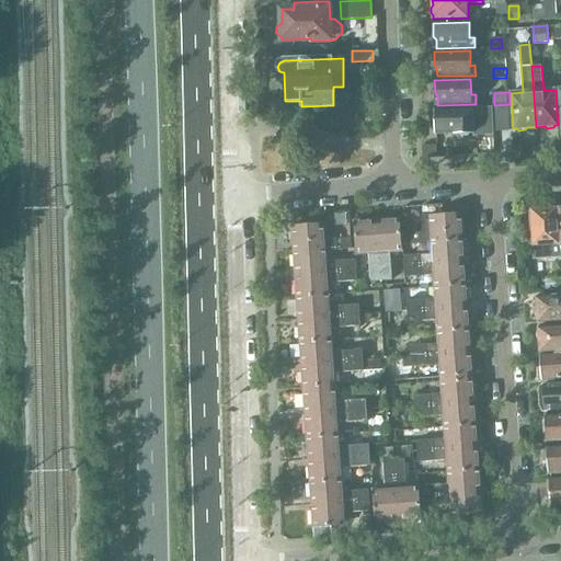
[(510,104),(494,105),(496,132),(512,130),(510,104)]
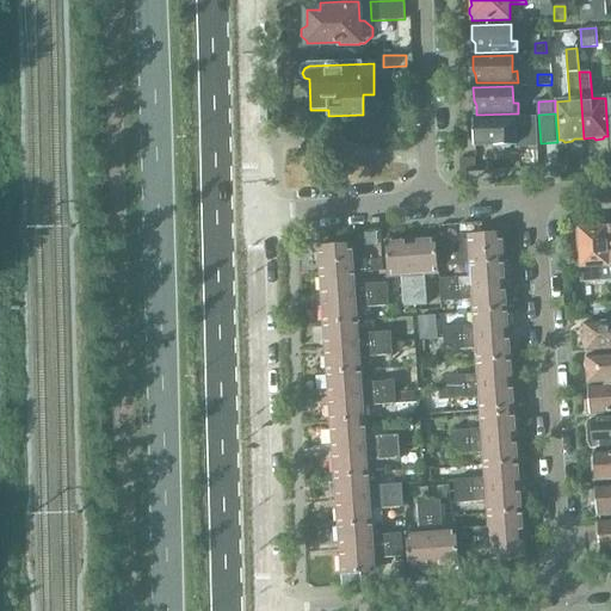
[(522,127),(538,125),(538,116),(516,117),(474,118),(475,146),(495,144),(495,146),(500,146),(503,147),(508,147),(511,144),(516,144),(516,127),(522,127)]
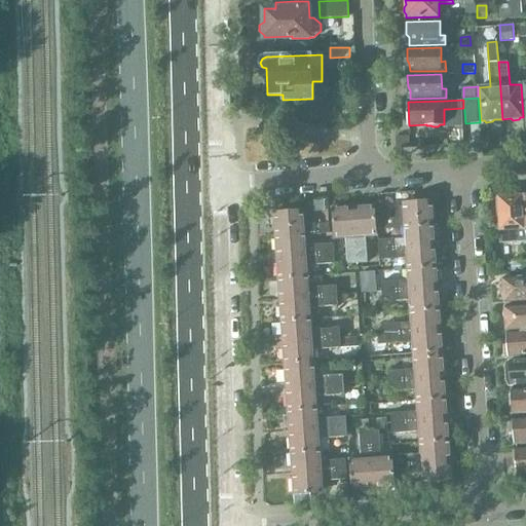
[(500,230),(501,241),(516,240),(515,229),(525,228),(524,195),(511,196),(511,195),(505,194),(499,196),(499,197),(496,197),(498,217),(496,217),(494,220),(494,227),(497,229),(498,229),(499,230),(500,230)]
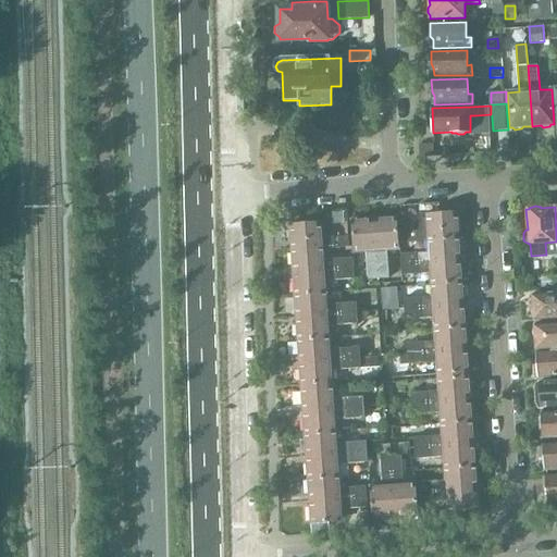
[(405,239),(428,238),(460,236),(459,211),(420,214),(421,231),(411,231),(405,232),(405,239)]
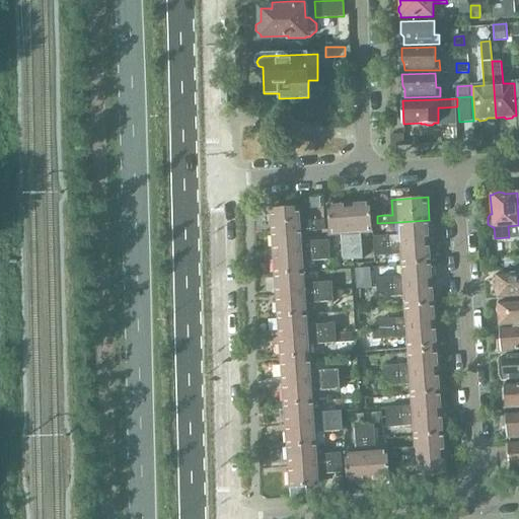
[(370,202),(350,203),(353,260),(363,258),(361,233),(372,232),(370,202)]
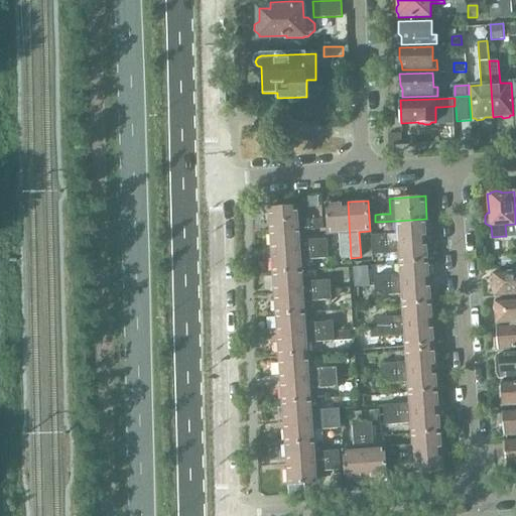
[(351,258),(348,202),(326,204),(328,234),(339,233),(341,259),(351,258)]
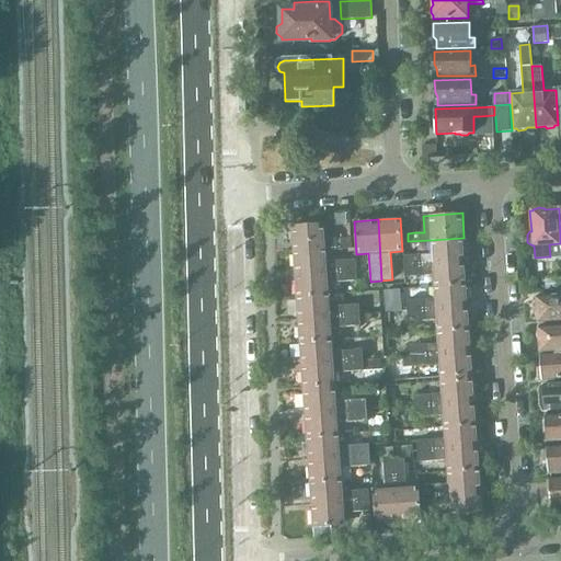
[(293,253),(327,250),(353,249),(352,238),(332,240),(331,224),(292,226),(293,253)]
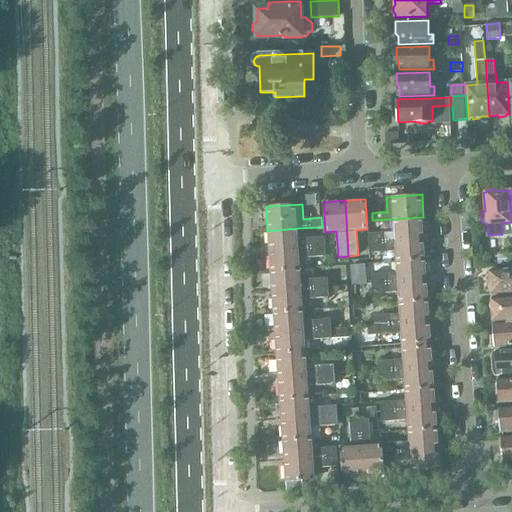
[(378,205),(369,205),(369,213),(372,213),(378,212),(378,205)]
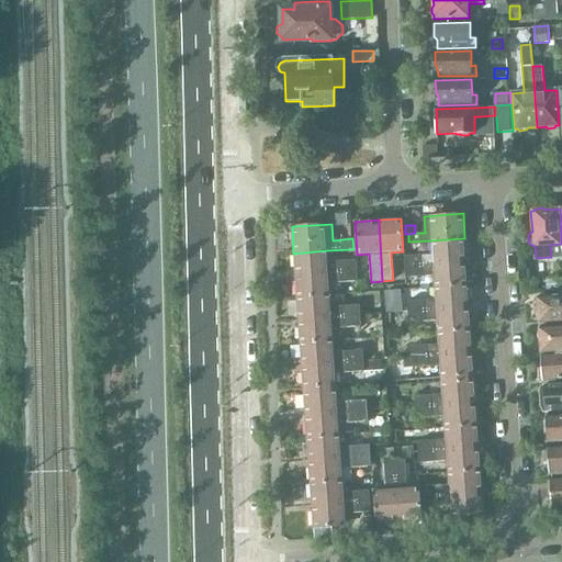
[(404,256),(405,266),(467,261),(464,238),(431,240),(433,254),(404,256)]
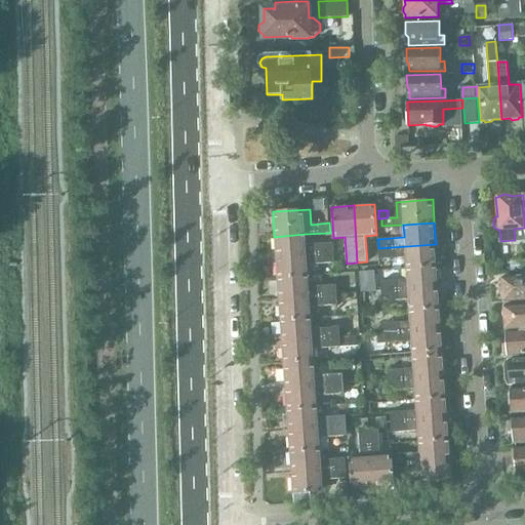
[(274,237),(276,257),(333,253),(333,243),(306,245),(306,234),(274,237)]
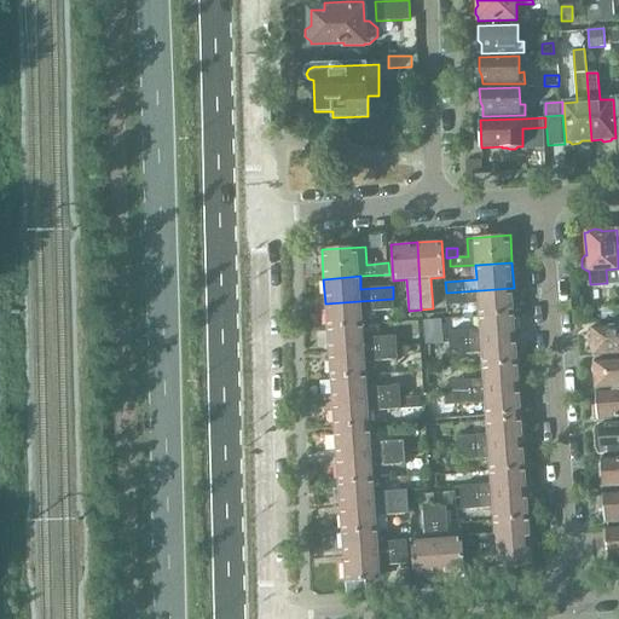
[(478,302),(479,316),(515,313),(514,288),(446,293),(447,305),(478,302)]
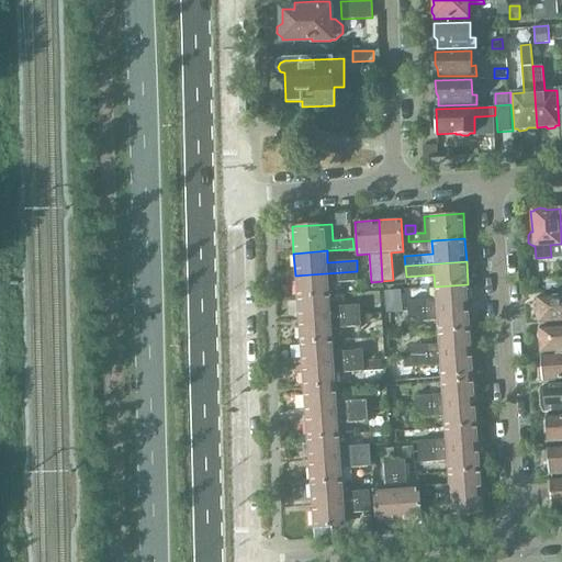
[(295,276),(296,298),(330,295),(329,283),(358,281),(357,271),(295,276)]
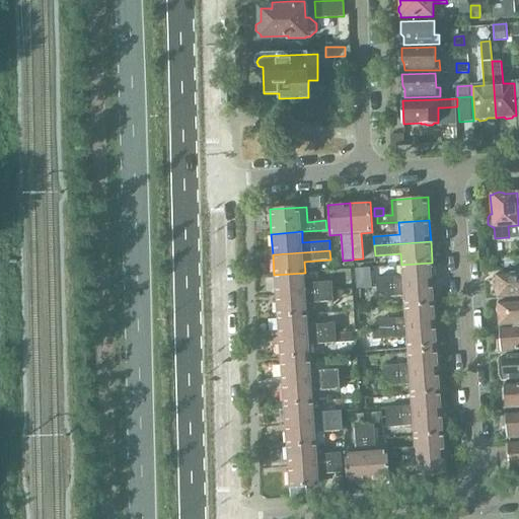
[(518,256),(505,257),(505,271),(518,270),(518,256)]
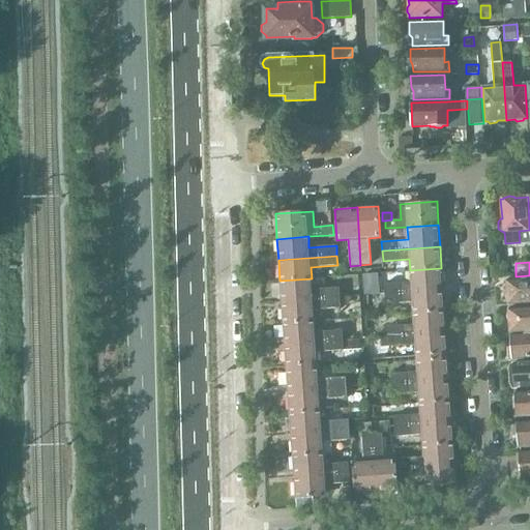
[(383,284),(384,293),(442,289),(441,268),(410,270),(411,282),(383,284)]
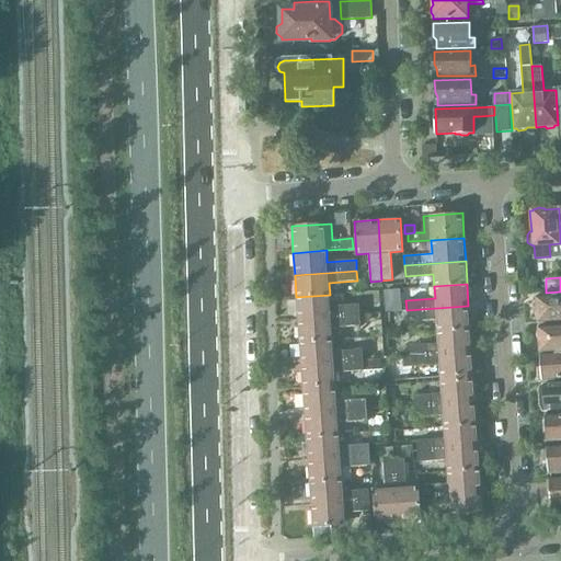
[(296,297),(298,320),(359,316),(358,305),(330,307),(330,295),(296,297)]
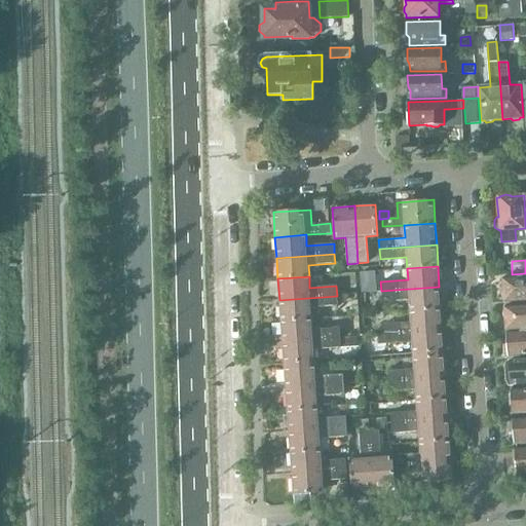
[(504,300),(504,303),(525,301),(525,276),(502,278),(503,289),(502,289),(501,295),(503,300),(504,300)]
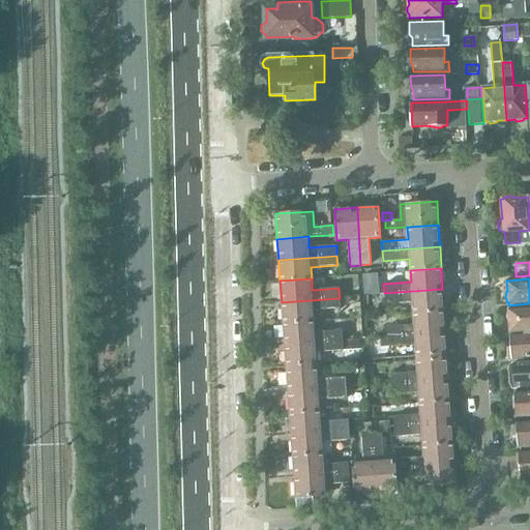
[(412,301),(413,313),(444,311),(442,289),(384,293),(385,303),(412,301)]
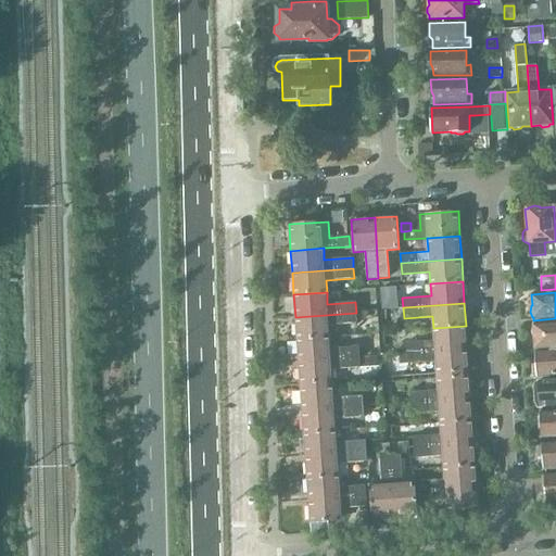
[(295,317),(297,339),(329,337),(329,325),(357,323),(356,313),(295,317)]
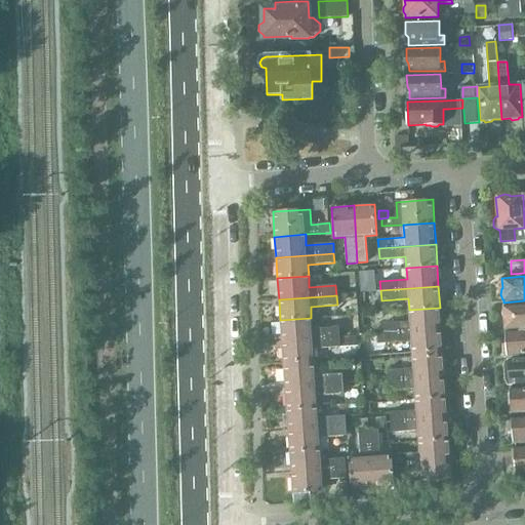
[(505,319),(506,330),(524,328),(524,304),(503,306),(505,309),(503,309),(502,314),(503,320),(505,319)]
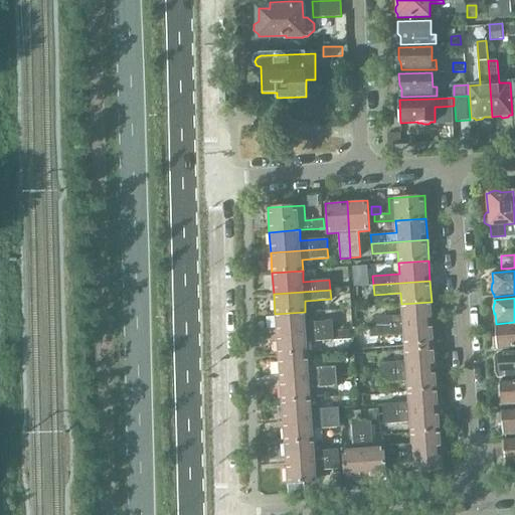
[(376,317),(377,326),(433,323),(432,302),(401,304),(402,315),(376,317)]
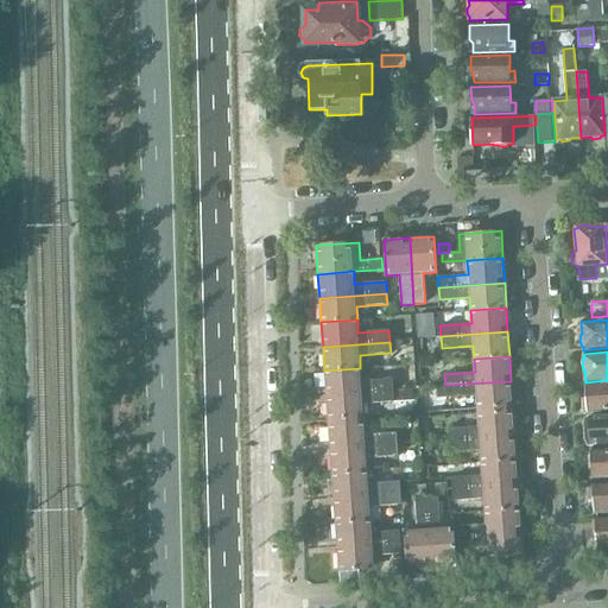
[(324,371),(327,396),(393,391),(392,379),(361,381),(360,368),(324,371)]
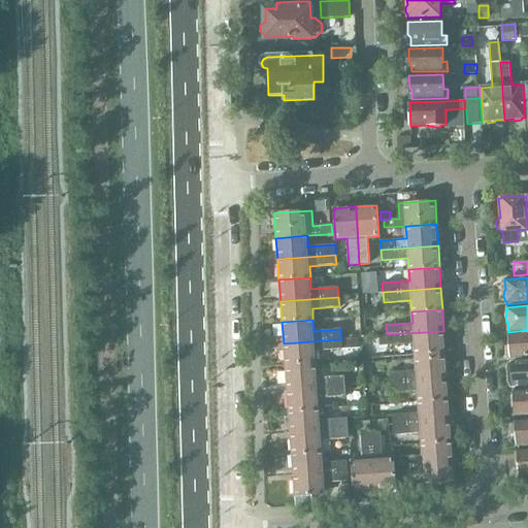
[(443,331),(387,334),(387,336),(372,337),(372,345),(414,342),(415,355),(446,353),(443,331)]
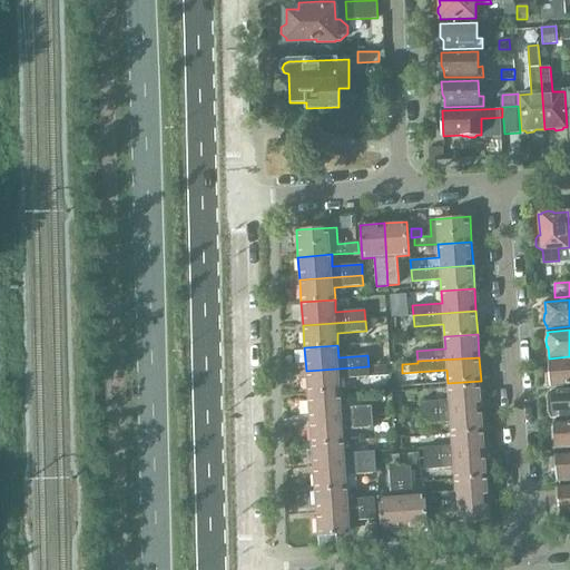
[(551,384),(551,387),(569,386),(569,359),(549,360),(550,372),(548,374),(548,382),(551,384)]
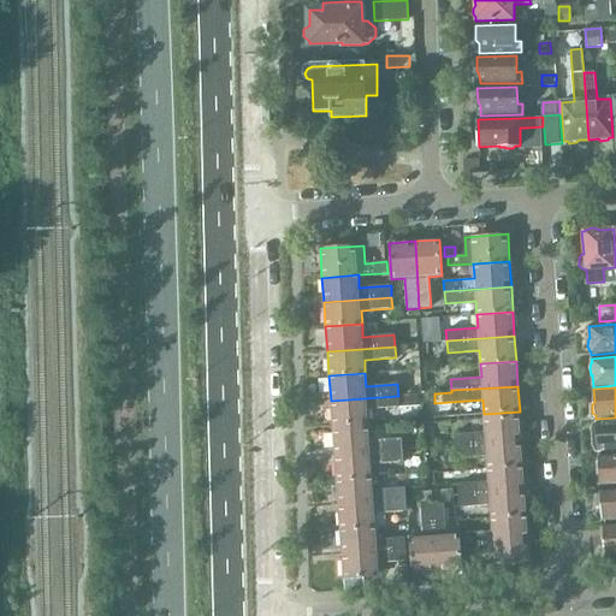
[(418,395),(398,396),(400,407),(419,406),(418,395)]
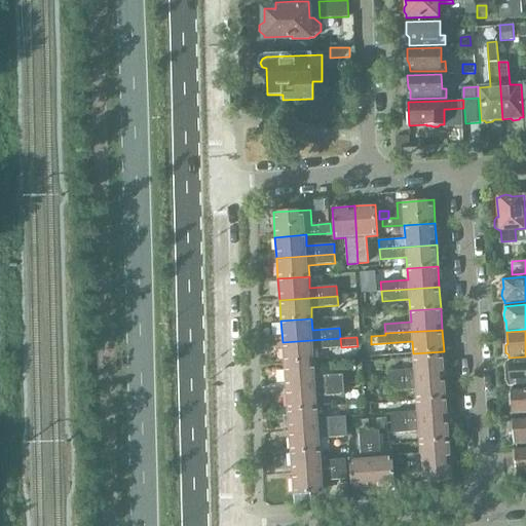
[(340,338),(283,342),(285,364),(314,361),(314,349),(341,347),(340,338)]
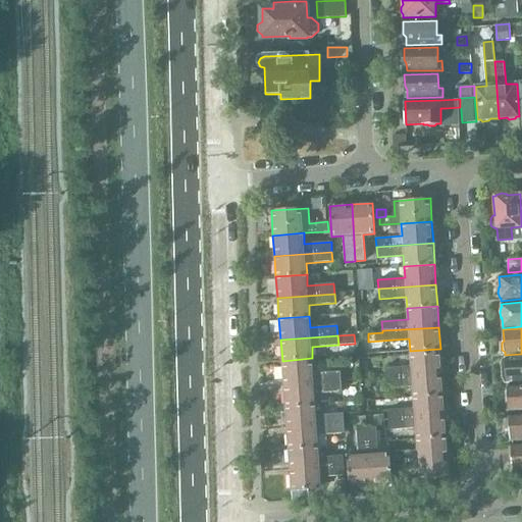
[(385,368),(386,378),(442,374),(440,353),(410,355),(411,367),(385,368)]
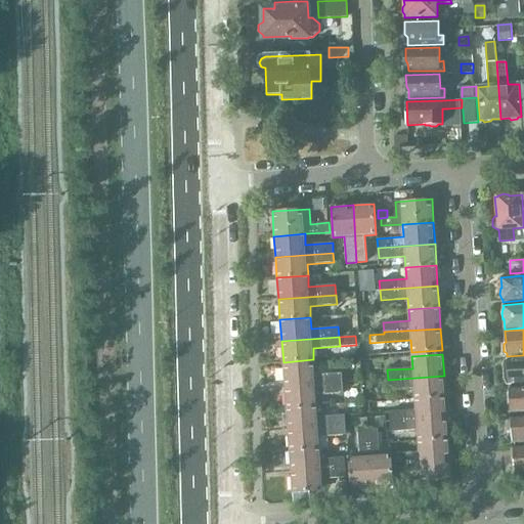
[(505,379),(507,384),(523,383),(523,358),(507,359),(507,367),(506,367),(504,373),(505,379)]
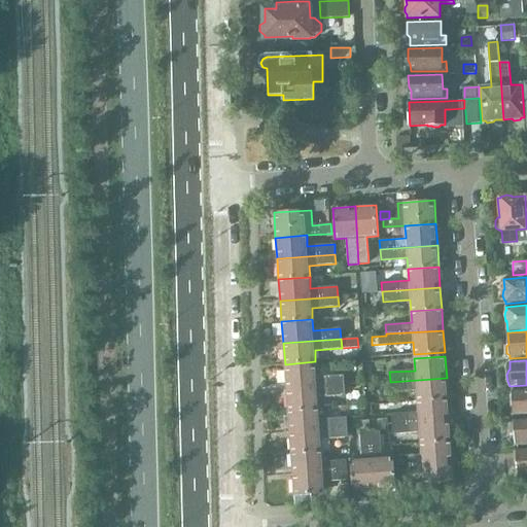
[(285,369),(286,390),(344,385),(343,376),(317,378),(316,365),(285,369)]
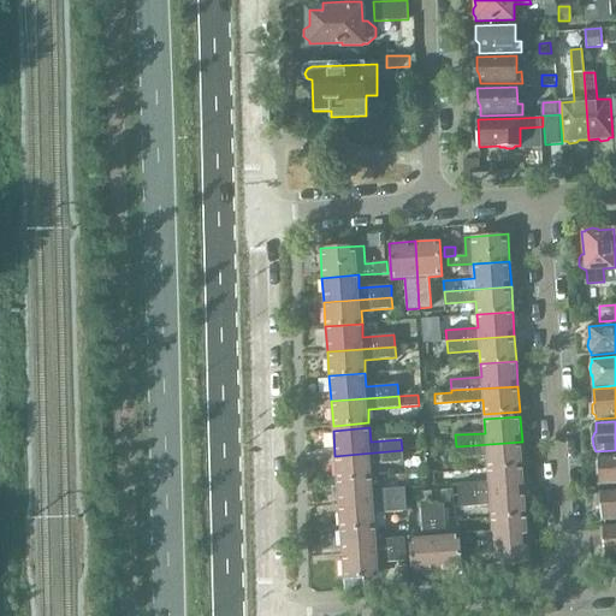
[(486,456),(487,469),(523,466),(522,442),(456,446),(457,471),(475,468),(474,456),(486,456)]
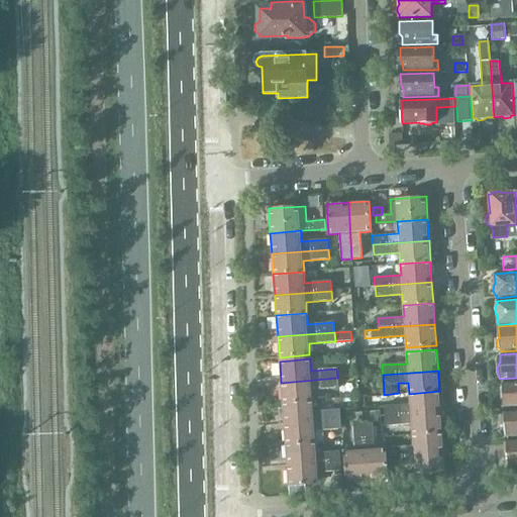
[(281,383),(283,403),(313,401),(312,390),(338,388),(337,378),(281,383)]
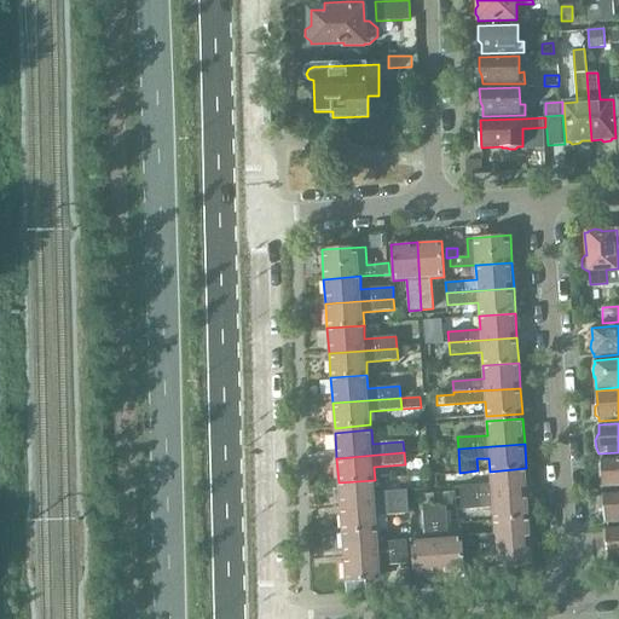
[(618,457),(601,458),(601,462),(600,466),(600,473),(602,476),(603,487),(618,486),(618,457)]
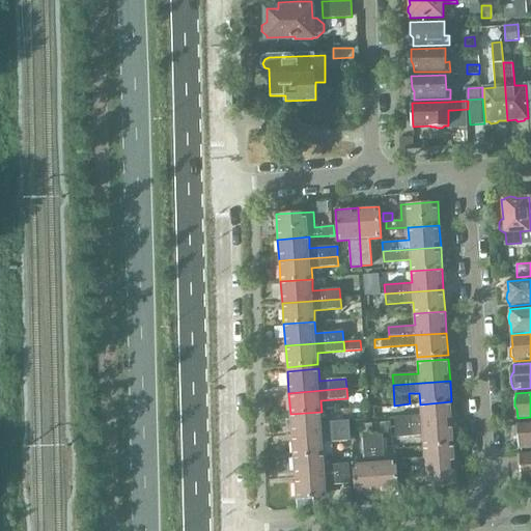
[(395,417),(396,427),(453,423),(451,401),(420,404),(421,416),(395,417)]
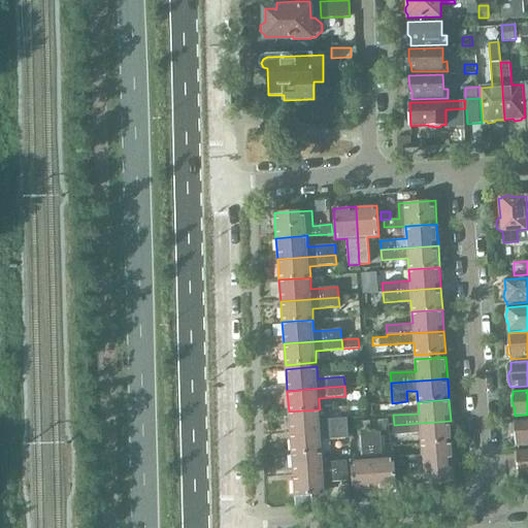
[(289,411),(290,433),(348,429),(347,419),(320,421),(320,409),(289,411)]
